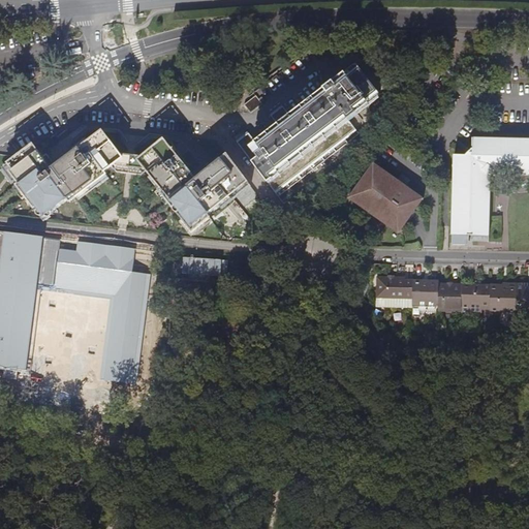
[(368,57),(356,65),(379,94),(390,87),(368,57)]
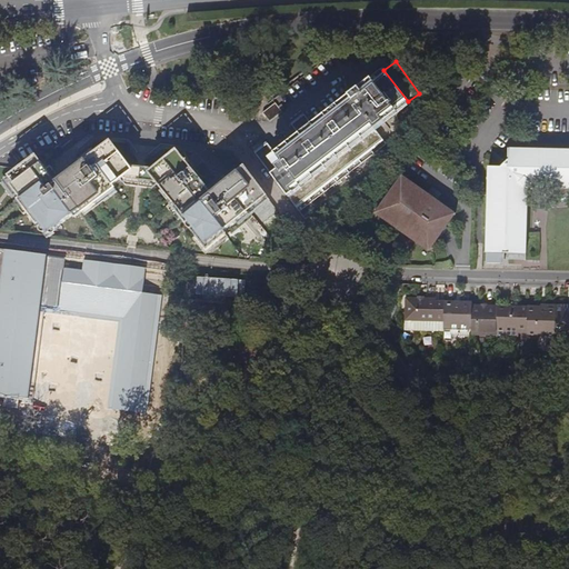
[(253,152),(300,211),(386,145),(375,130),(385,122),(381,119),(393,110),(397,113),(408,106),(408,101),(383,70),(312,126),(303,115),(291,125),(300,135),(275,155),(267,143),(253,152)]
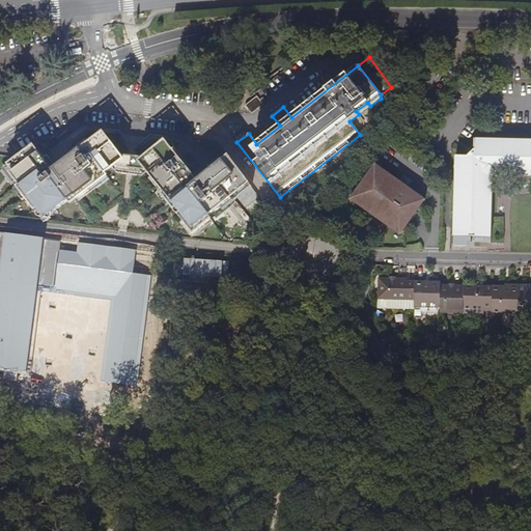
[(256,96),(245,105),(251,114),(262,105),(256,96)]
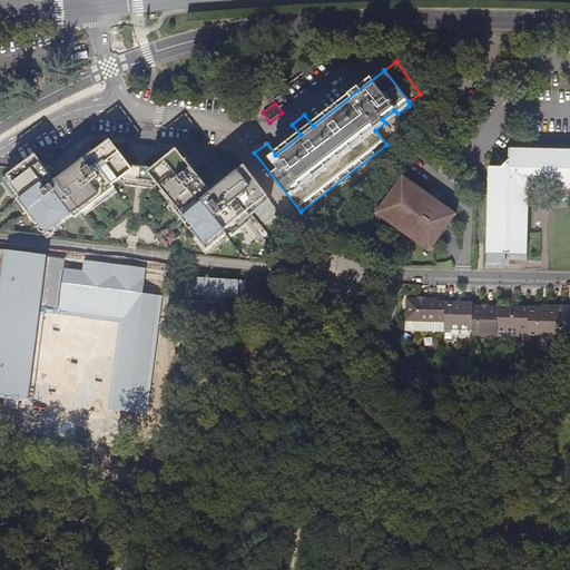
[(465,136),(460,144),(463,146),(470,138),(465,136)]
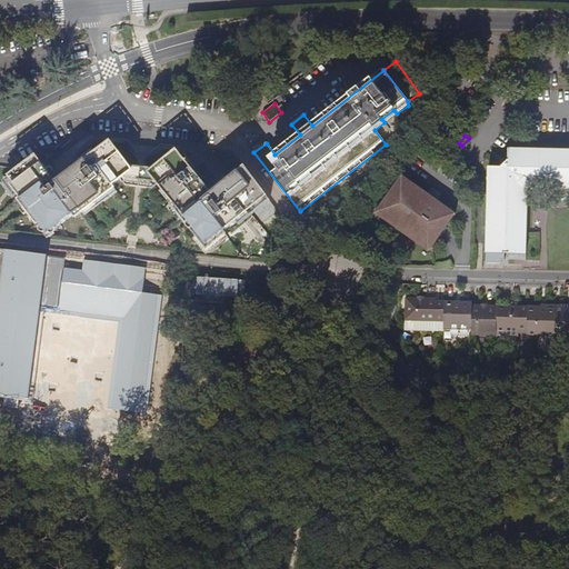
[(133,171),(130,167),(110,140),(56,182),(36,156),(18,169),(0,166),(0,229),(47,235),(72,216),(76,219),(116,189),(113,186),(126,177),(133,171)]
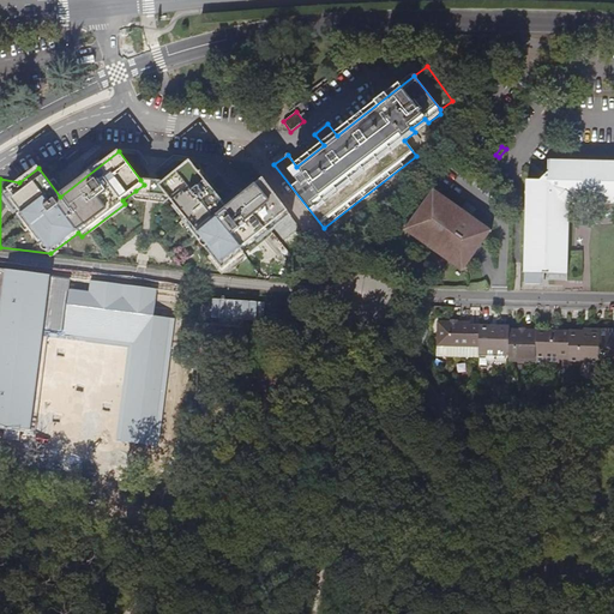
[(240,253),(288,212),(264,180),(228,209),(191,162),(164,182),(160,186),(167,196),(187,220),(185,222),(223,270),(241,254),(240,253)]
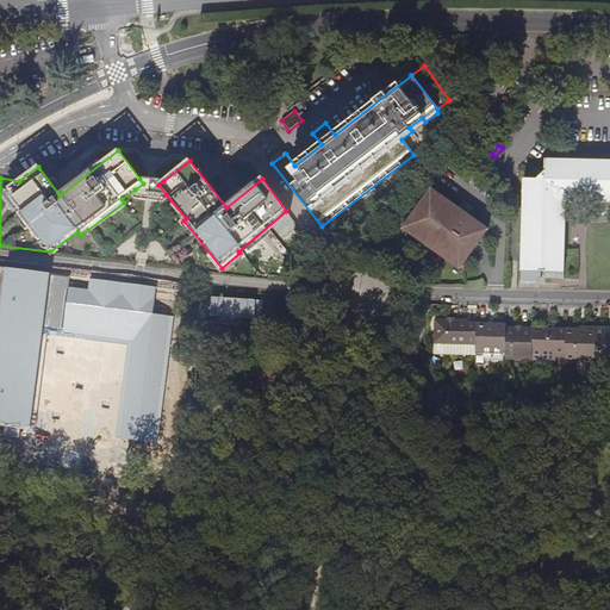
[(523,180),(521,272),(564,273),(565,205),(568,201),(609,201),(609,162),(546,161),(546,170),(536,180),(523,180)]
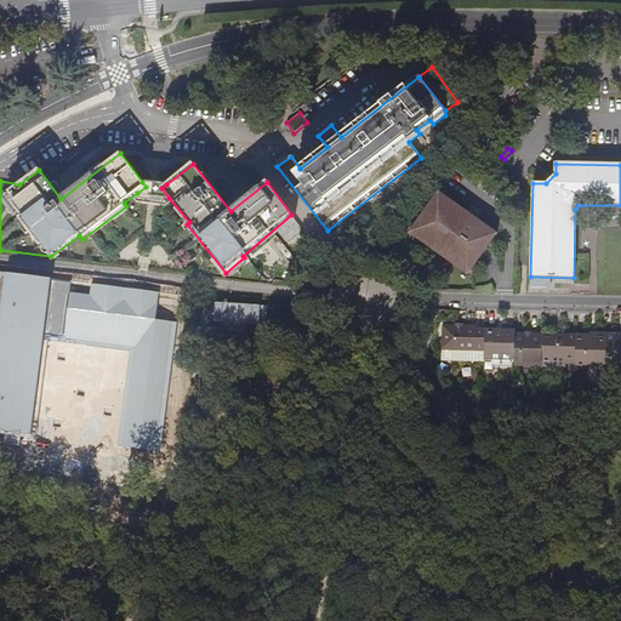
[(166,184),(142,182),(146,187),(137,193),(137,195),(166,200),(169,198),(161,188),(166,184)]
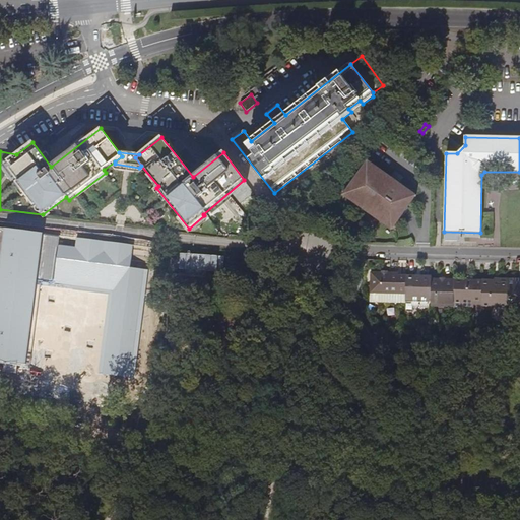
[(346,190),(395,225),(415,196),(368,161),(346,190)]
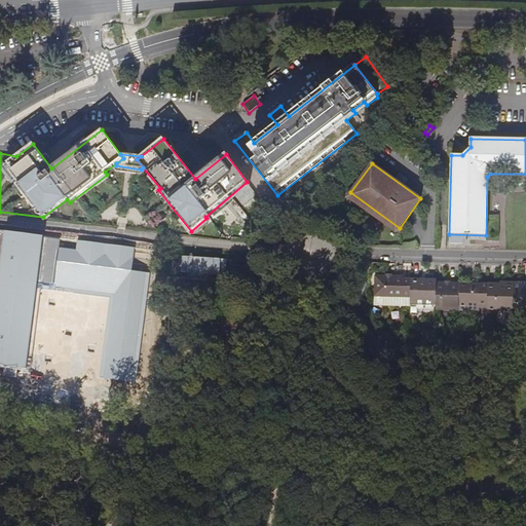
[(396,233),(400,228),(350,192),(347,198),(396,233)]
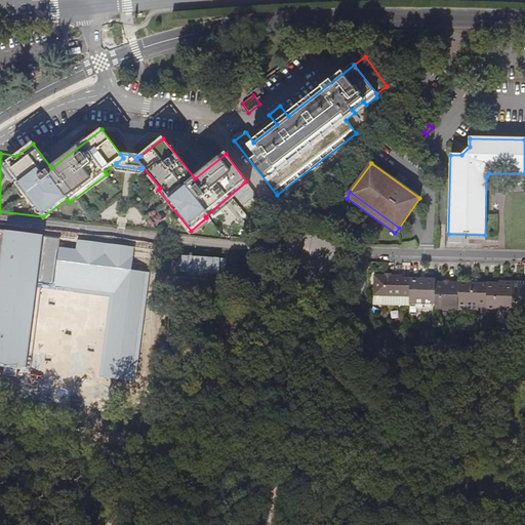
[(131,271),(134,246),(77,239),(76,249),(58,247),(59,237),(0,229),(0,363),(26,367),(36,287),(110,296),(99,376),(135,380),(149,273),(131,271)]
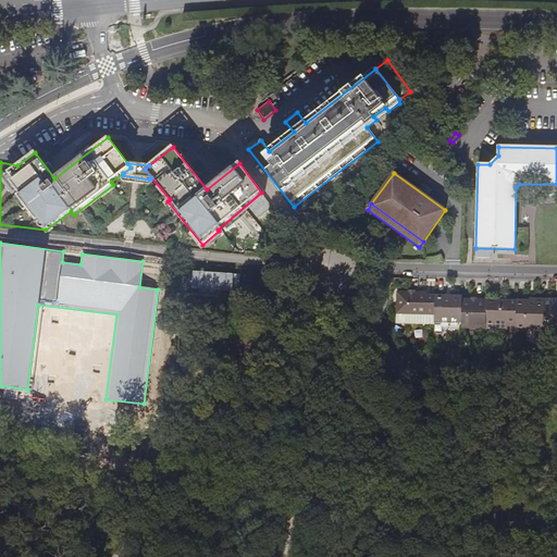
[(396,314),(435,316),(435,296),(426,295),(426,293),(397,292),(396,314)]
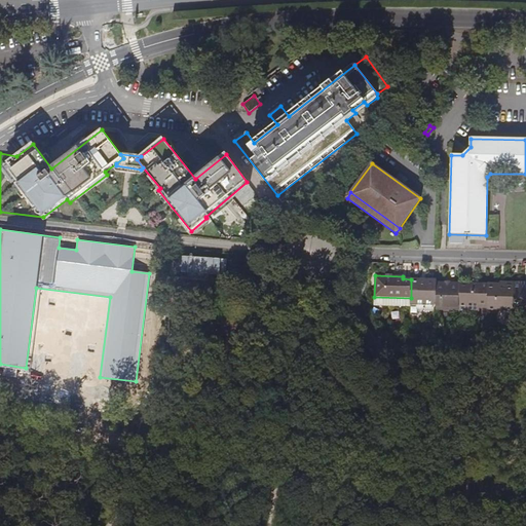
[(437,305),(437,283),(437,279),(411,278),(411,279),(411,298),(410,305),(437,305)]
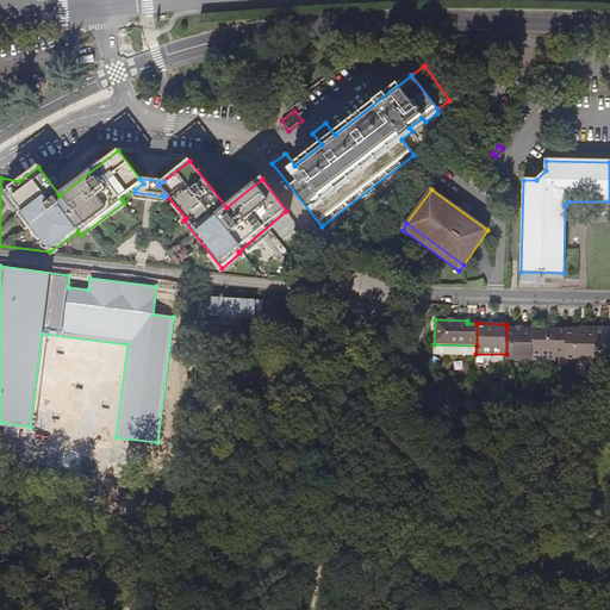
[(506,354),(505,359),(533,360),(533,328),(506,328),(506,354)]
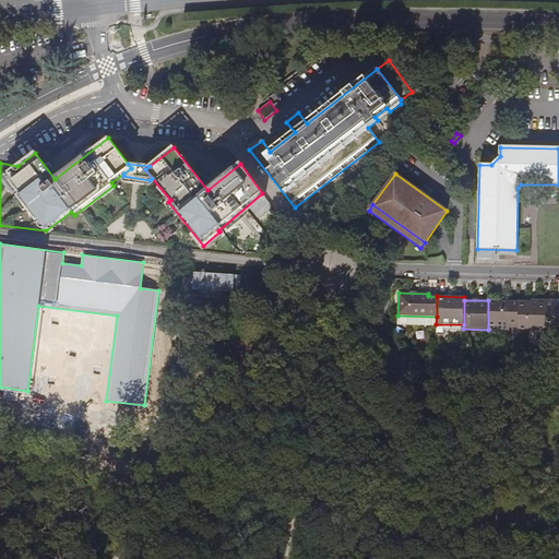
[(518,347),(518,332),(519,302),(519,301),(488,300),(488,330),(488,333),(496,334),(496,330),(510,331),(510,329),(512,329),(512,333),(509,333),(508,347),(518,347)]
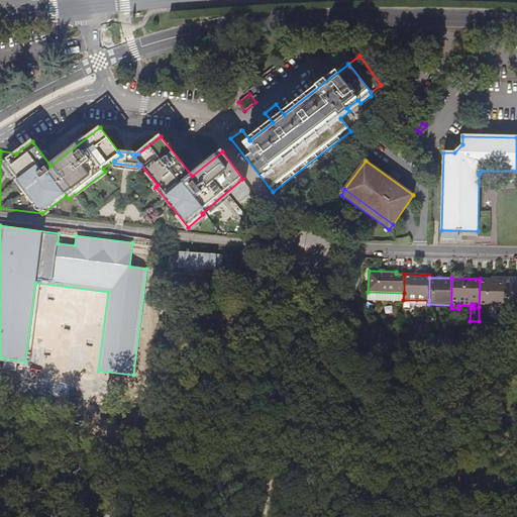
[(505,278),(505,279),(504,304),(516,304),(516,281),(515,281),(515,279),(505,278)]
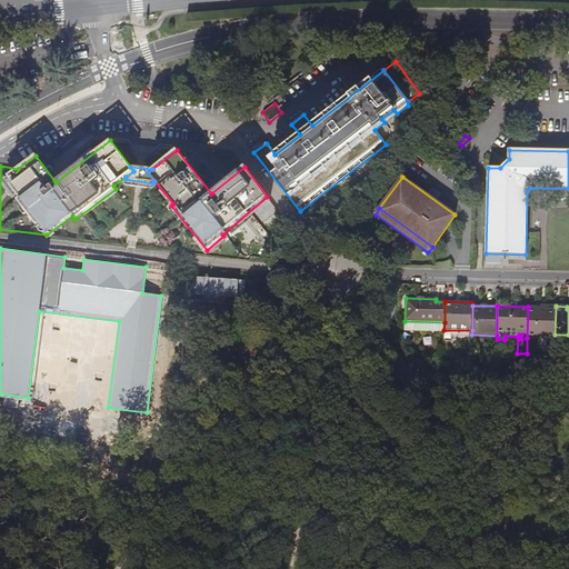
[(555,336),(555,335),(556,307),(545,307),(545,308),(528,308),(527,338),(538,339),(538,336),(555,336)]
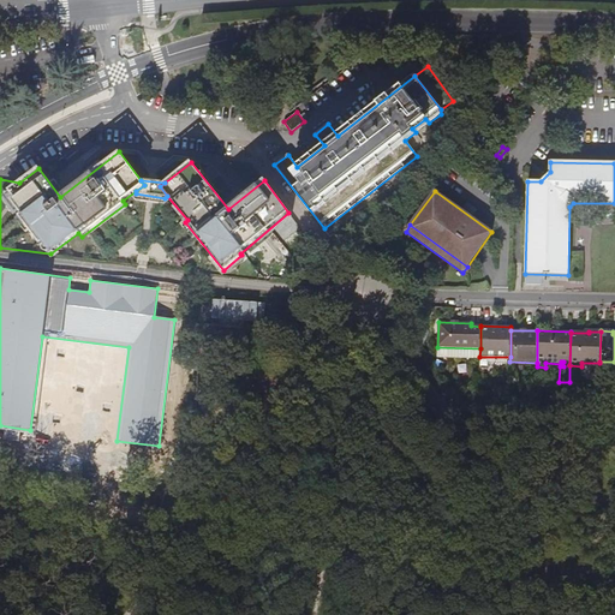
[(479,358),(479,357),(481,348),(437,347),(437,357),(479,358)]
